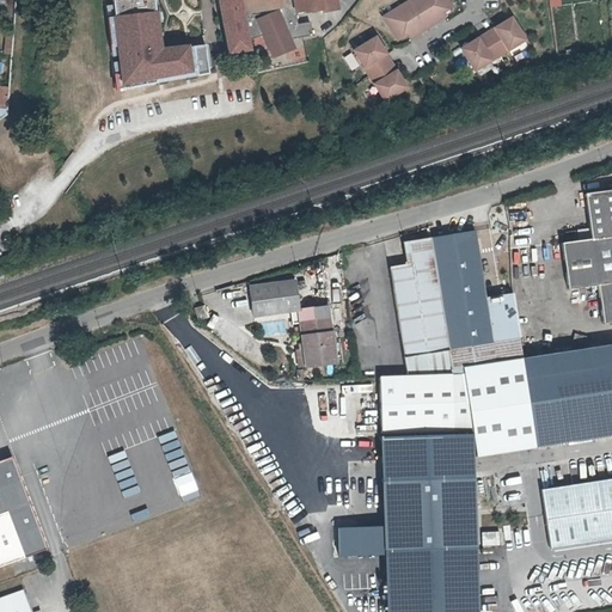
[(103,0),(116,89),(190,77),(187,48),(185,46),(159,50),(152,0),(103,0)]
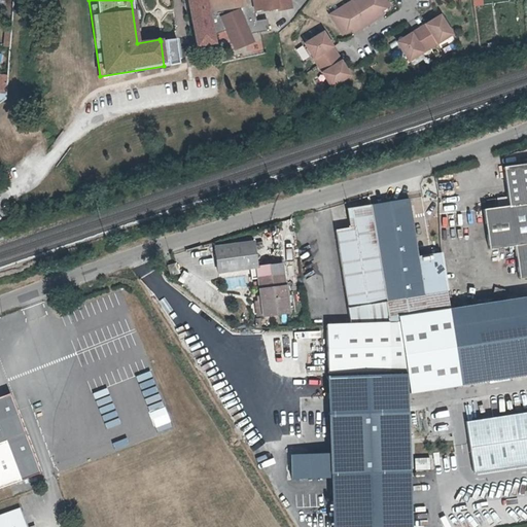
[(211,35),(206,10),(204,0),(185,0),(195,42),(211,39),(211,35)]
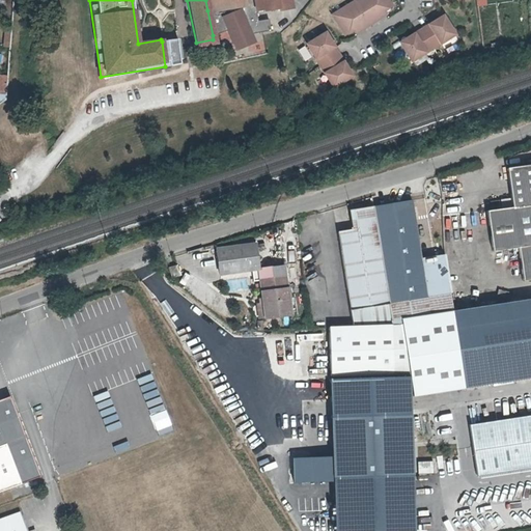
[(205,0),(207,10),(244,3),(243,0),(205,0)]
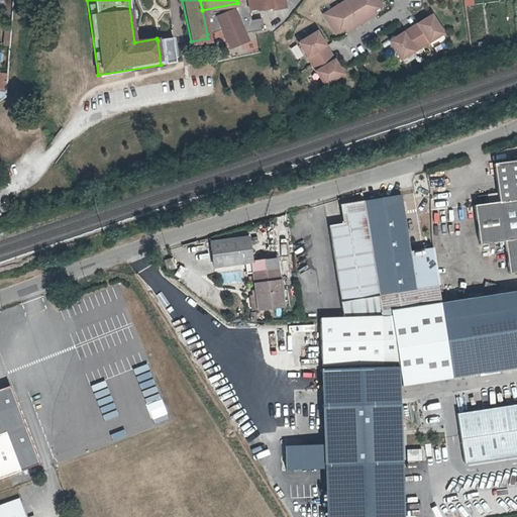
[(246,0),(247,6),(253,5),(254,9),(268,7),(268,8),(271,9),(271,8),(270,0),(246,0)]
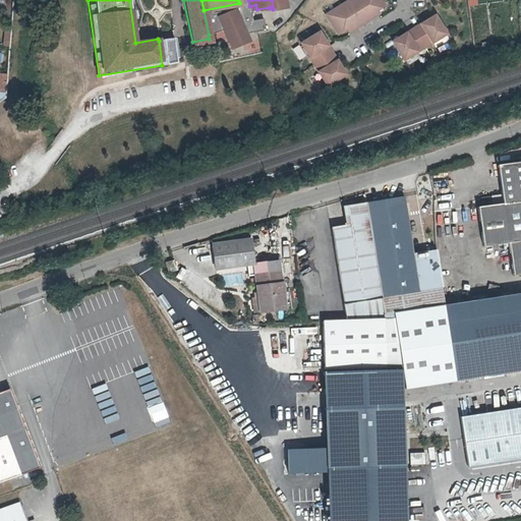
[(272,0),(273,8),(286,6),(284,0),(272,0)]
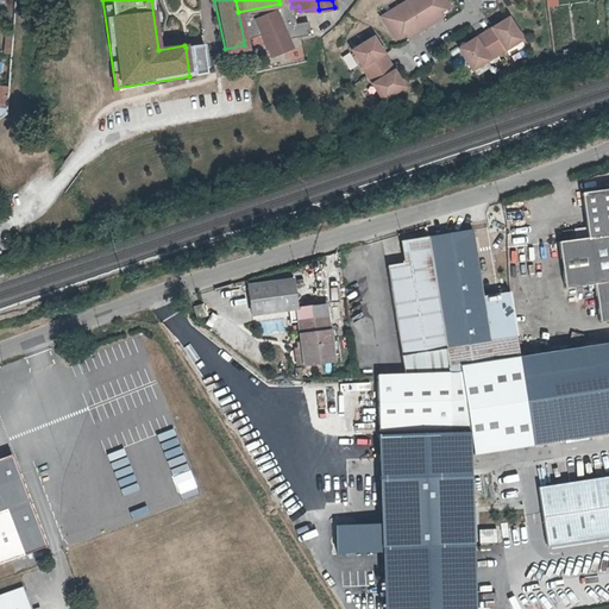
[(406,37),(407,41),(445,19),(441,13),(452,8),(446,0),(405,0),(378,16),(395,42),(406,37)]
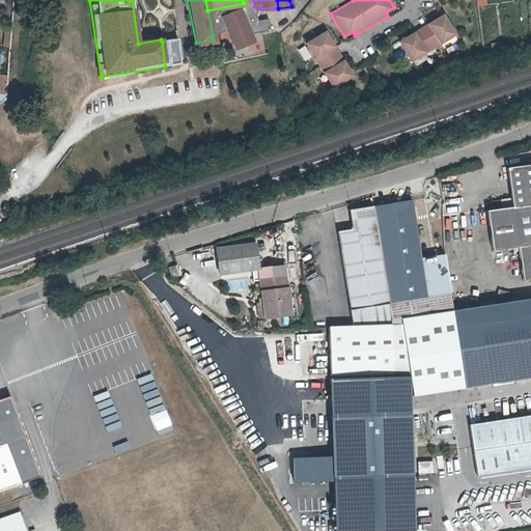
[(444,15),(398,42),(411,63),(456,35),(444,15)]
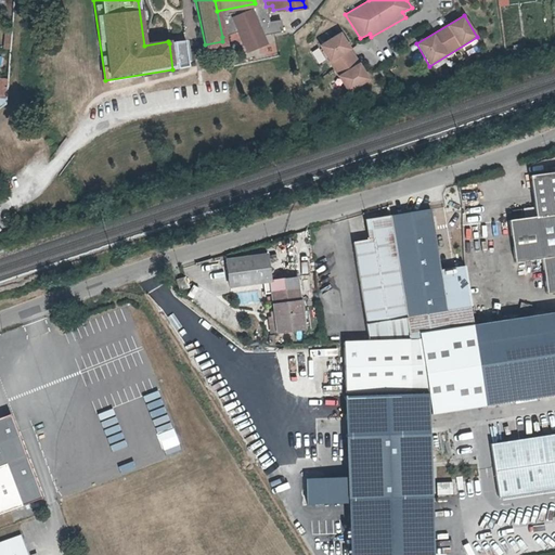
[(244,35),(237,37),(244,53),(268,43),(262,35),(256,26),(242,30),(244,35)]
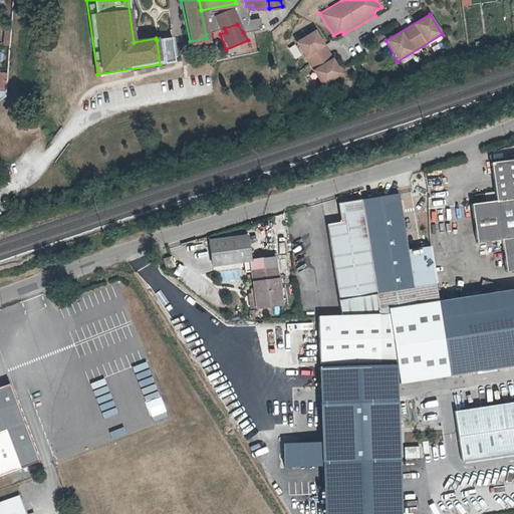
[(312,39),(316,37),(312,30),(294,41),(306,62),(319,83),(337,72),(333,66),(329,68),(321,54),(312,39)]
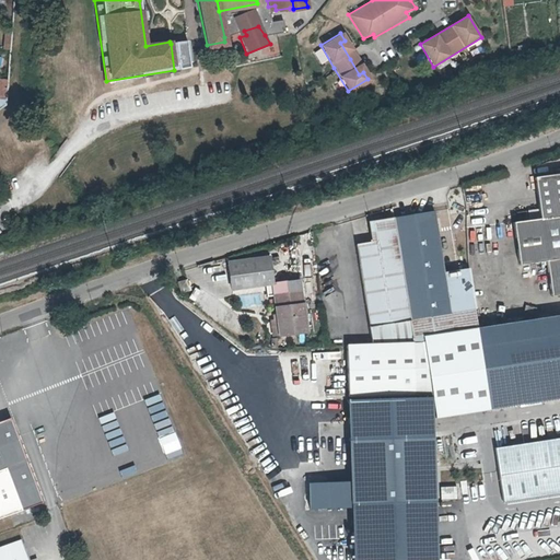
[(359,74),(363,72),(359,63),(354,56),(350,49),(345,41),(340,43),(350,59),(359,74)]
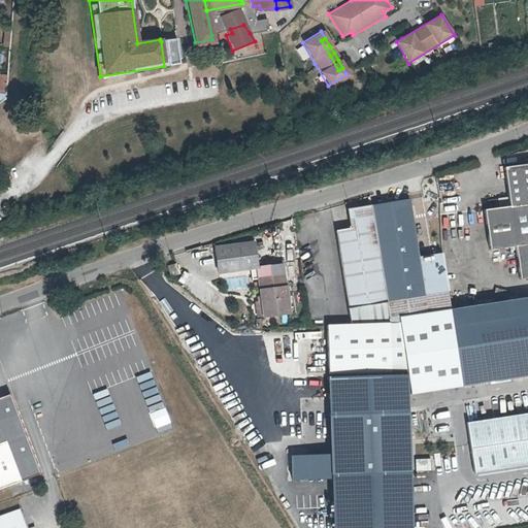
[(176,39),(161,41),(164,66),(179,64),(176,39)]
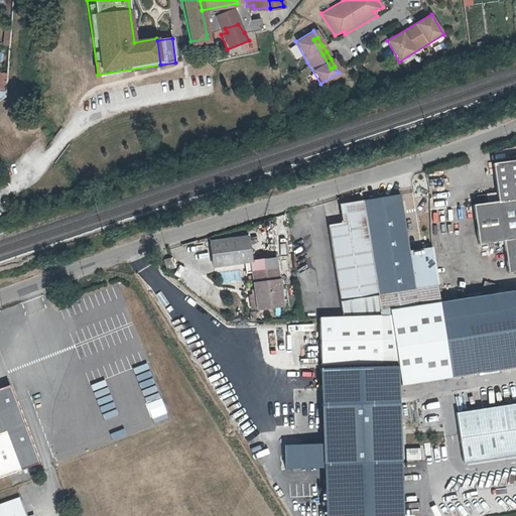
[(497,188),(486,189),(486,196),(473,198),(473,201),(477,237),(502,235),(505,267),(515,266),(515,156),(494,159),(497,188)]
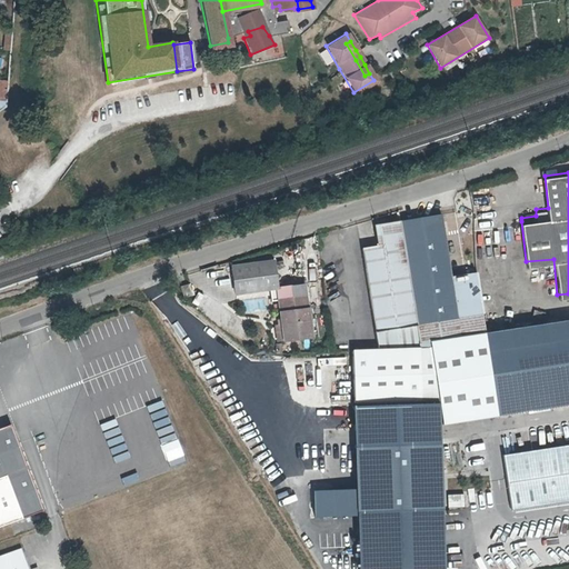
[(400,213),(419,342),(458,338),(449,265),(442,207),(400,213)]
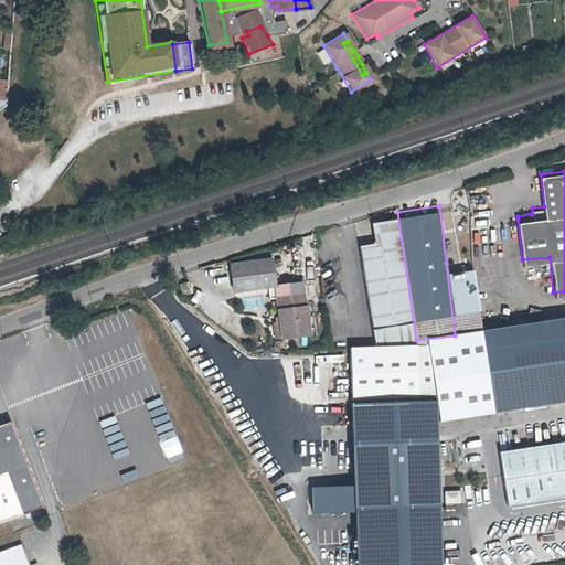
[(349,400),(416,398),(416,340),(397,212),(373,215),(377,237),(358,240),(373,344),(348,348),(349,400)]
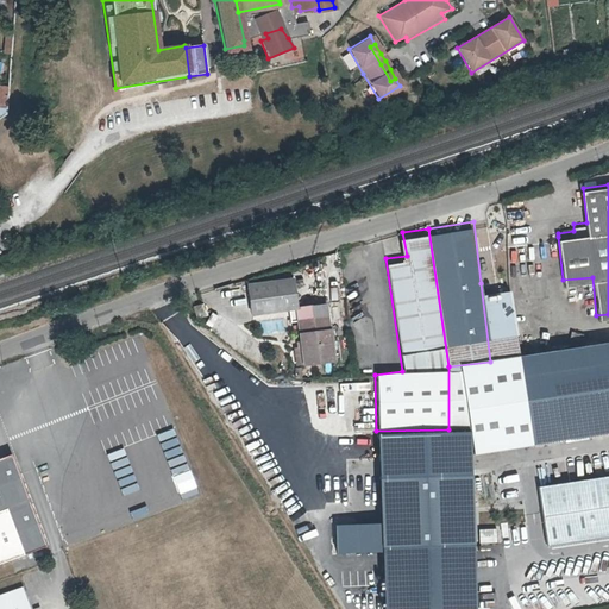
[(490,362),(516,357),(507,278),(481,283),(490,362)]
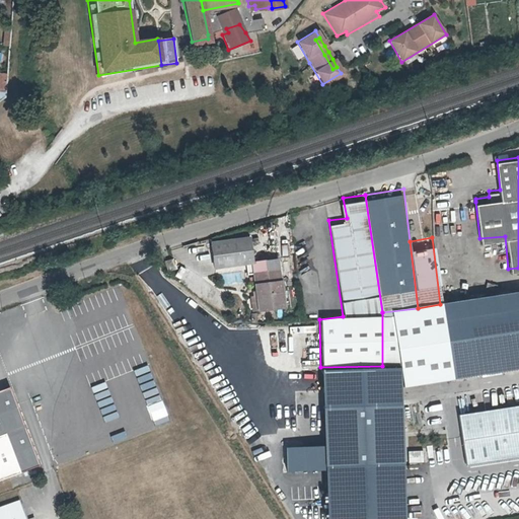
[(244,265),(250,264),(247,238),(209,243),(212,269),(244,265)]
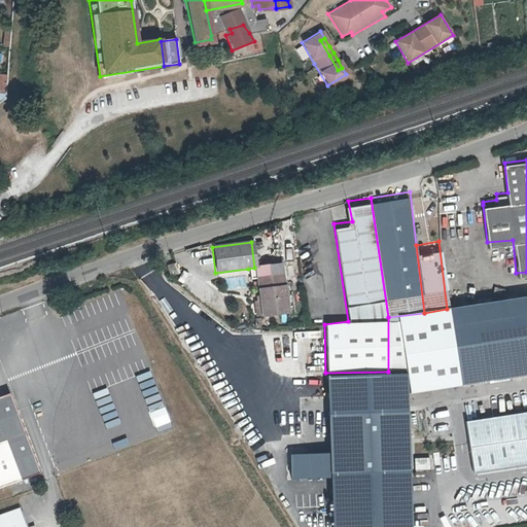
[(178,274),(174,262),(166,266),(169,277),(178,274)]
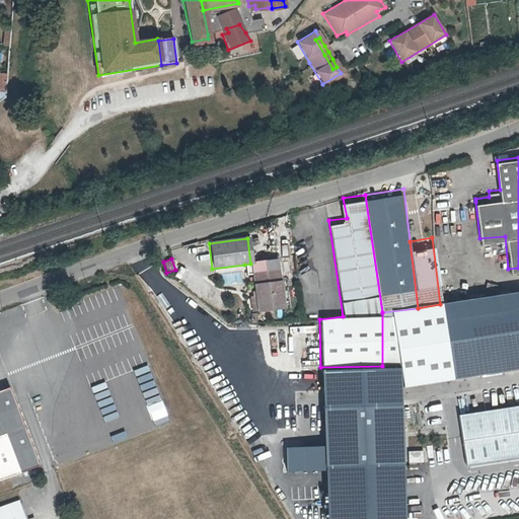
[(277,261),(250,264),(251,275),(253,292),(256,310),(284,307),(277,261)]
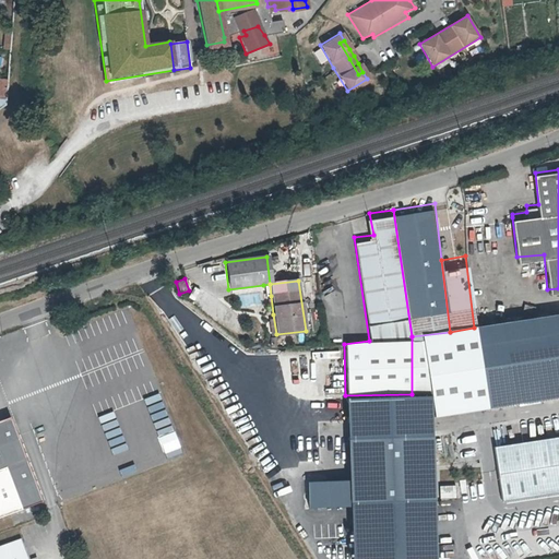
[(450,332),(412,336),(412,394),(427,393),(431,418),(558,396),(558,312),(474,328),(450,332)]
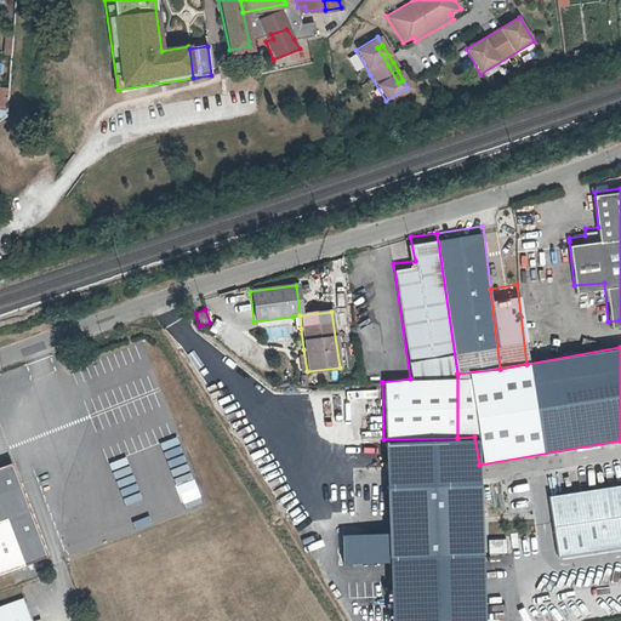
[(457,438),(383,439),(386,534),(387,563),(388,620),(479,620),(477,465),(479,465),(474,437),(457,438)]
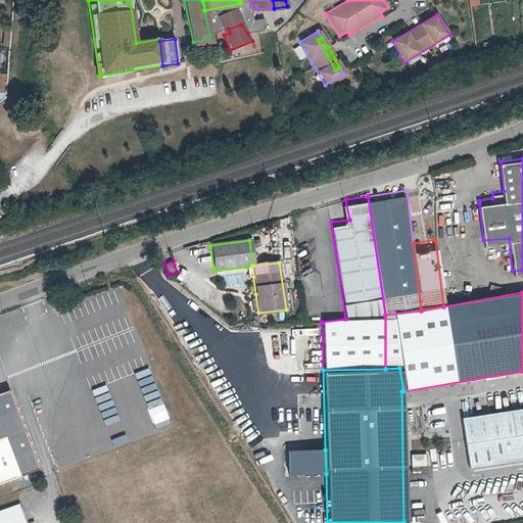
[(4,389),(0,390),(0,435),(1,435),(16,474),(35,467),(4,389)]
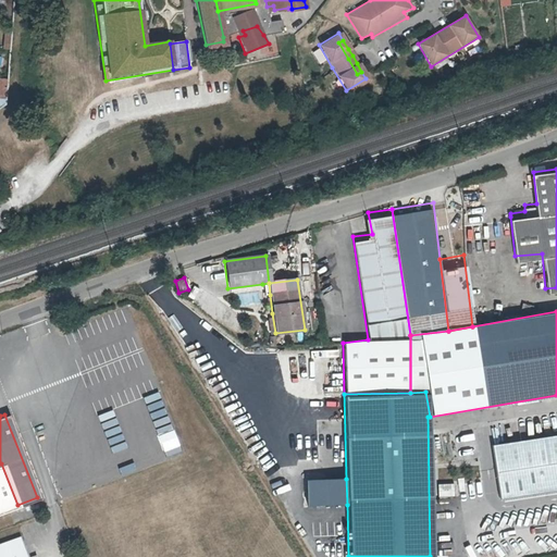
[(556,435),(491,445),(499,500),(556,491),(556,435)]
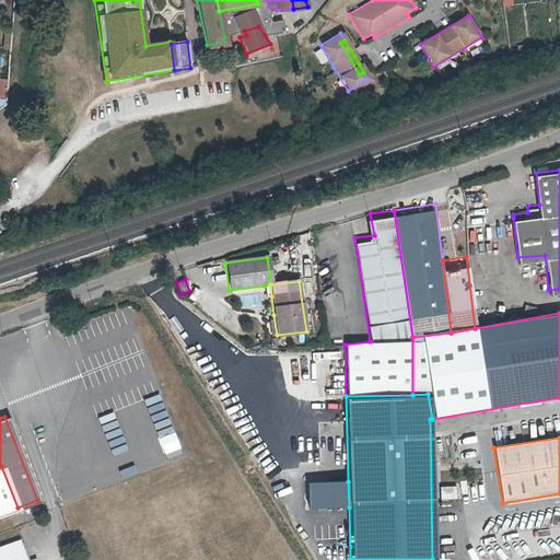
[(0,514),(18,508),(1,466),(0,466),(0,514)]
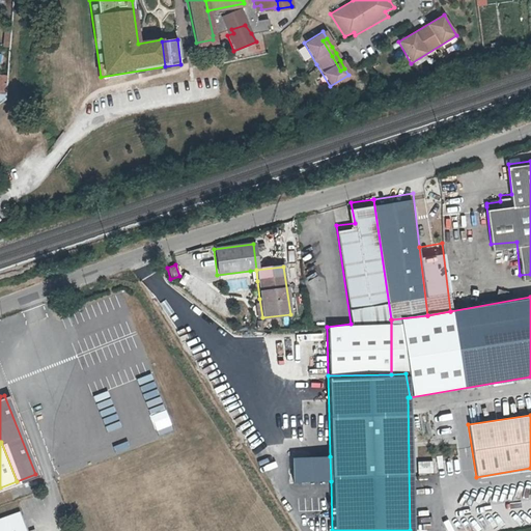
[(331,481),(330,456),(291,458),(291,482),(331,481)]
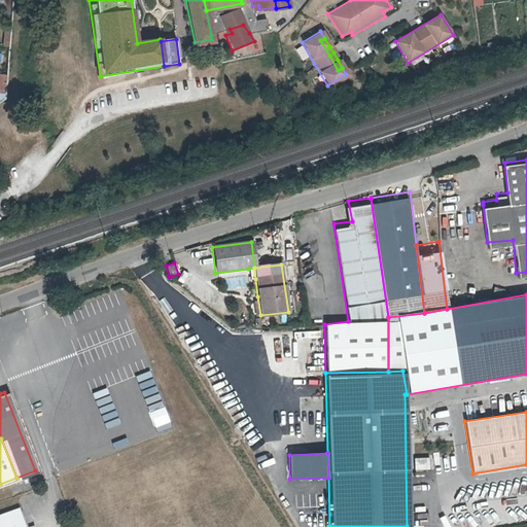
[(414,457),(415,469),(430,468),(429,456),(414,457)]
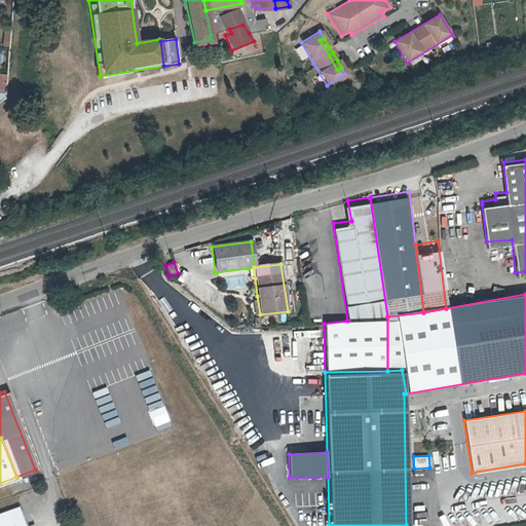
[(0,516),(0,525),(22,525),(17,511),(0,516)]
